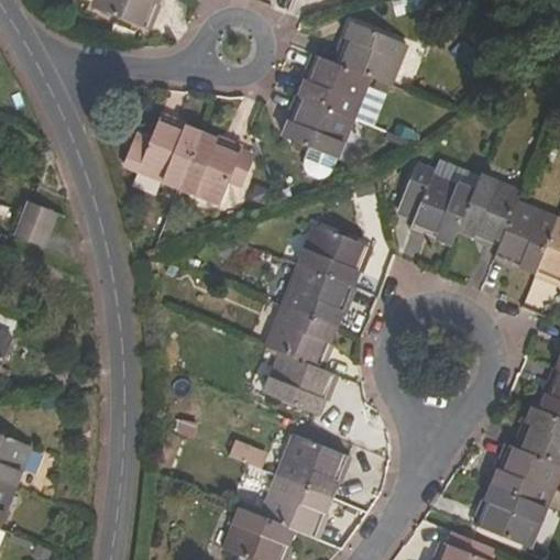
[(92,0),(90,6),(145,28),(155,0),(92,0)]
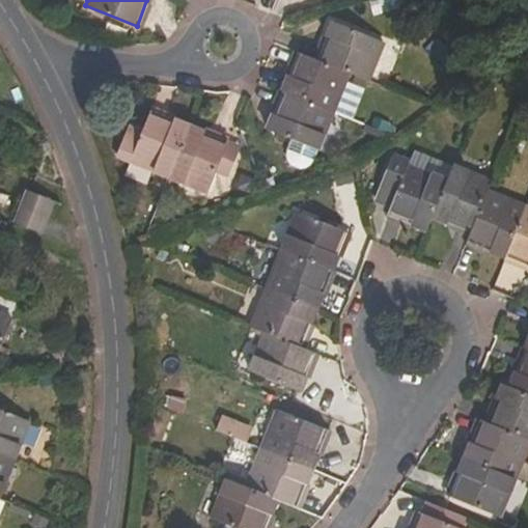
[(348,72),(367,80),(384,40),(332,21),(316,59),(348,72)]
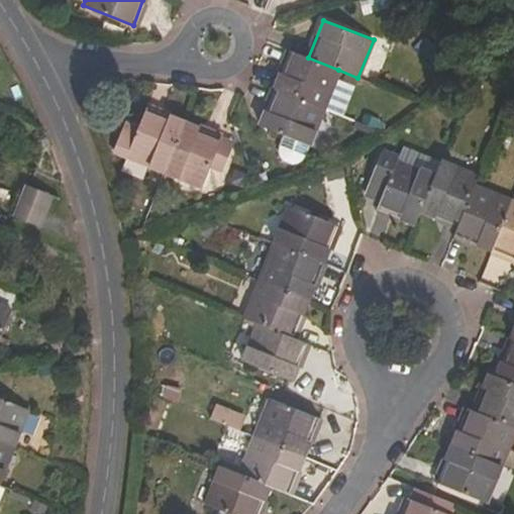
[(308,58),(289,50),(274,88),(323,108),(338,70),(308,58)]
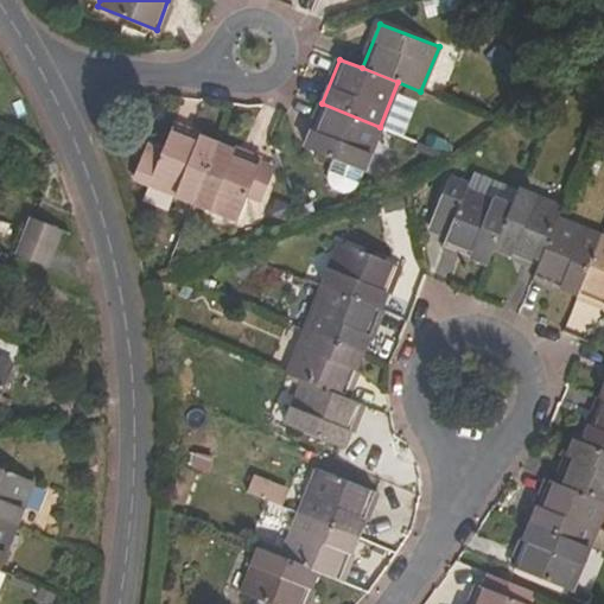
[(380,127),(322,103),(305,147),(363,171),(380,127)]
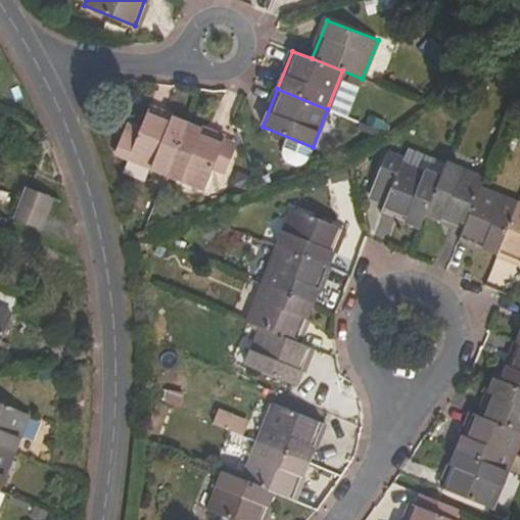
[(166,173),(185,123),(146,107),(138,126),(126,121),(113,151),(166,173)]
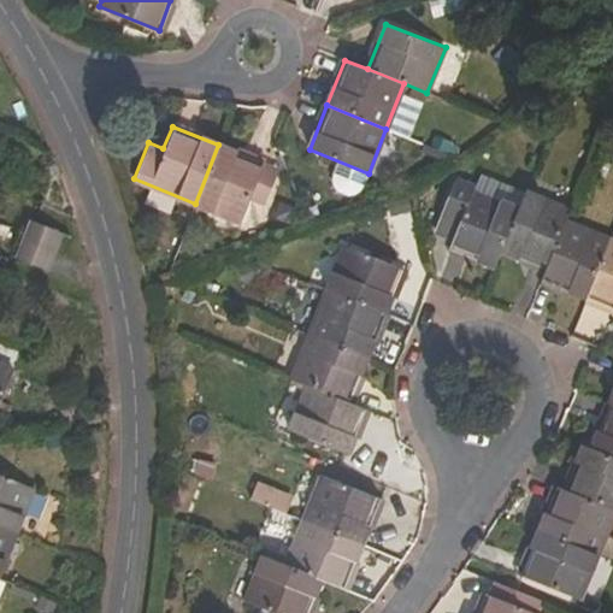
[(218,145),(195,204),(239,222),(263,163),(218,145)]
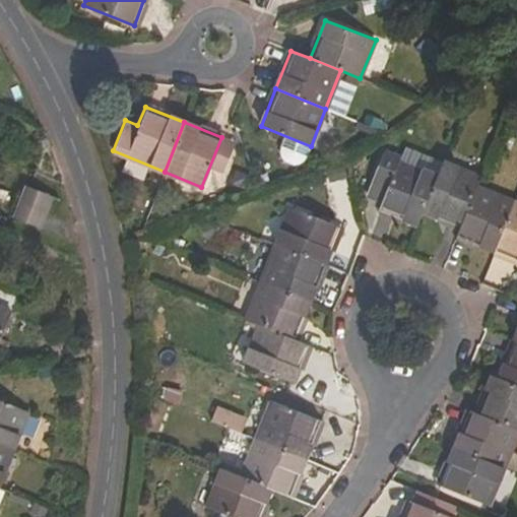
[(383,152),(366,195),(381,202),(379,208),(418,223),(424,210),(438,175),(383,152)]
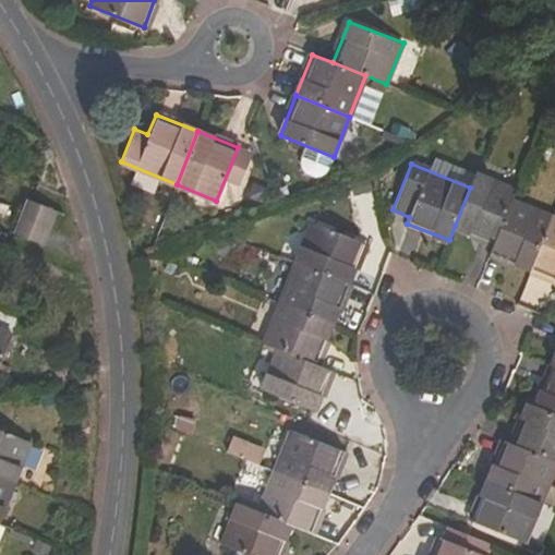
[(470,188),(455,226),(494,242),(511,198),(516,189),(475,172),(470,188)]
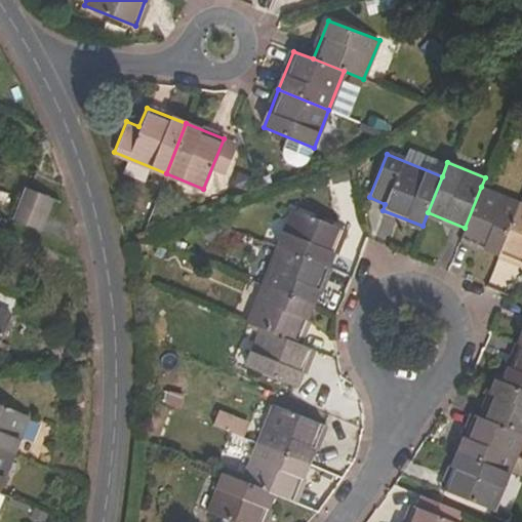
[(25,187),(18,202),(41,211),(47,196),(25,187)]
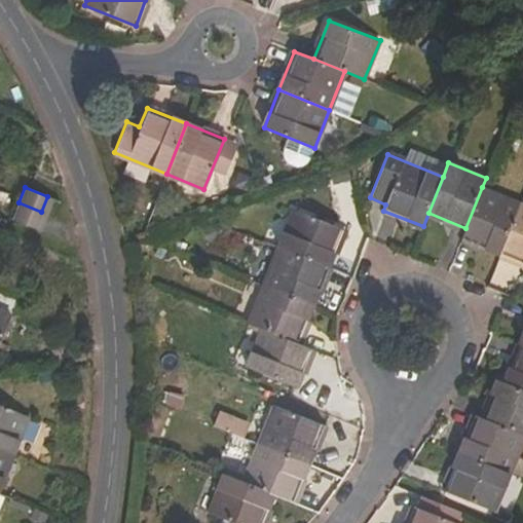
[(500,254),(521,202),(482,187),(465,228),(461,237),(500,254)]
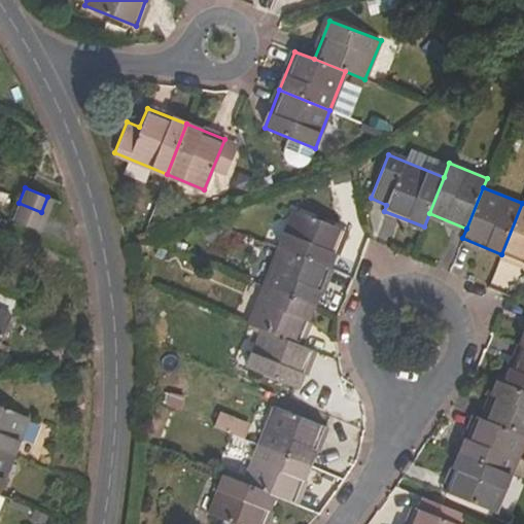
[(19,203),(11,219),(35,229),(41,212),(19,203)]
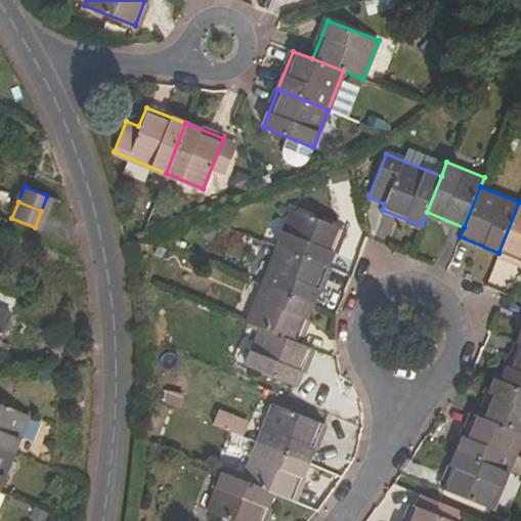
[(520,261),(520,203),(519,202),(498,253),(520,261)]
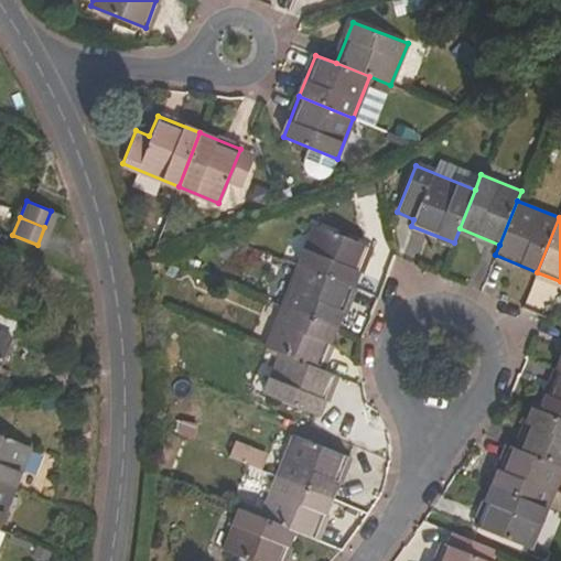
[(368,245),(313,223),(297,265),(351,287),(368,245)]
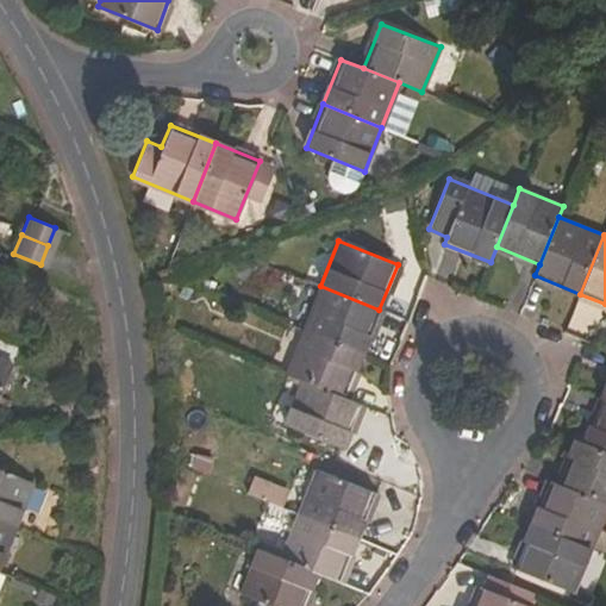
[(379,310),(320,286),(303,331),(361,354),(379,310)]
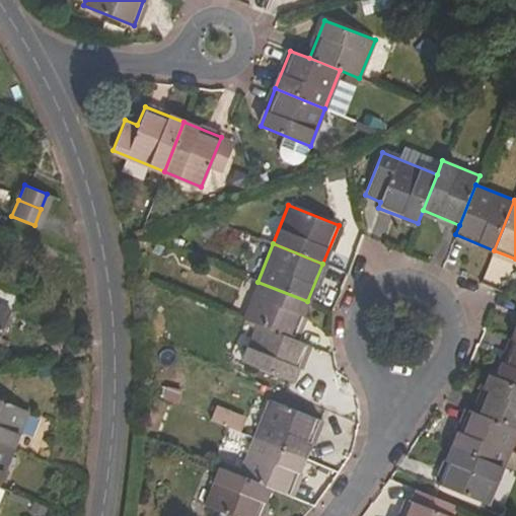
[(256,324),(292,340),(307,301),(258,282),(242,319),(256,324)]
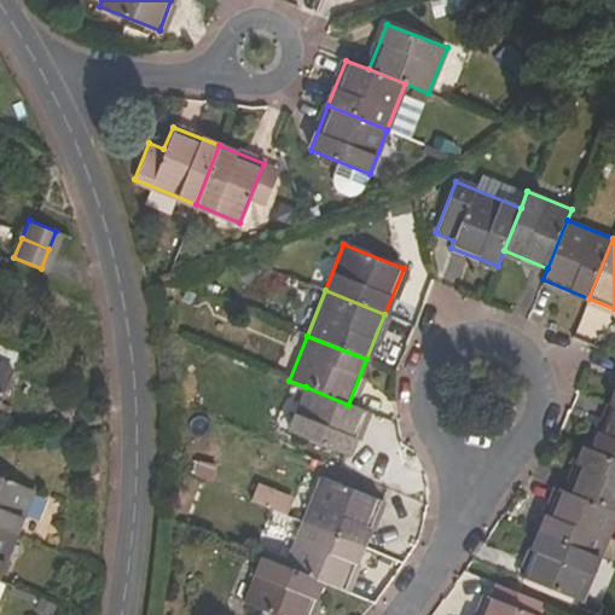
[(0,400),(12,370),(0,365),(0,400)]
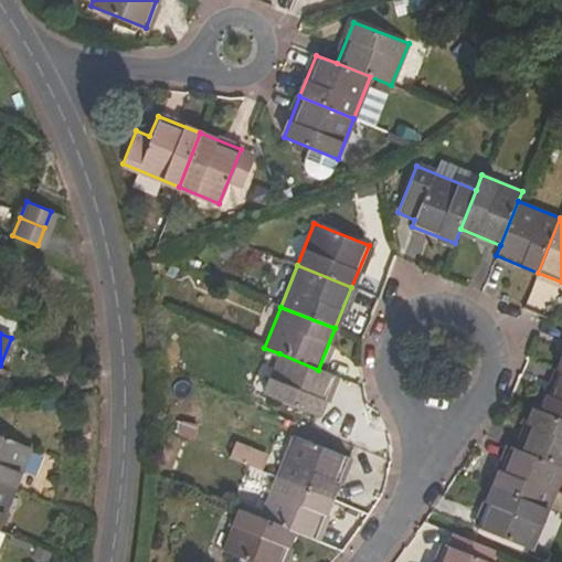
[(318,370),(279,353),(263,393),(317,415),(332,375),(318,370)]
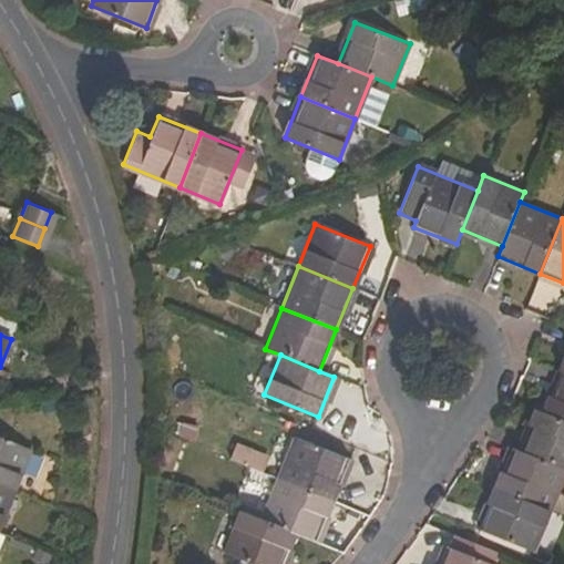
[(563,417),(563,370),(562,369),(545,410),(563,417)]
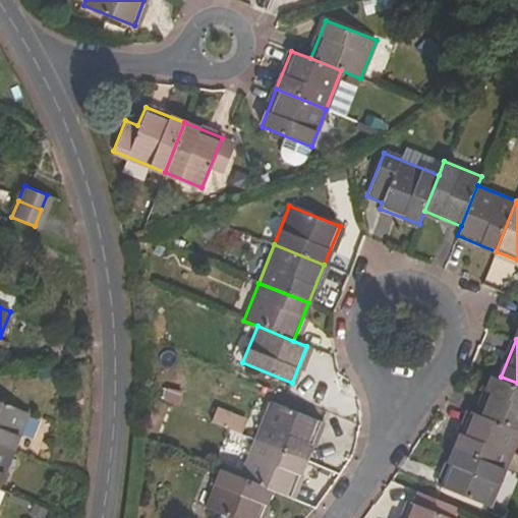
[(517,383),(501,377),(492,373),(476,412),(517,429),(517,383)]
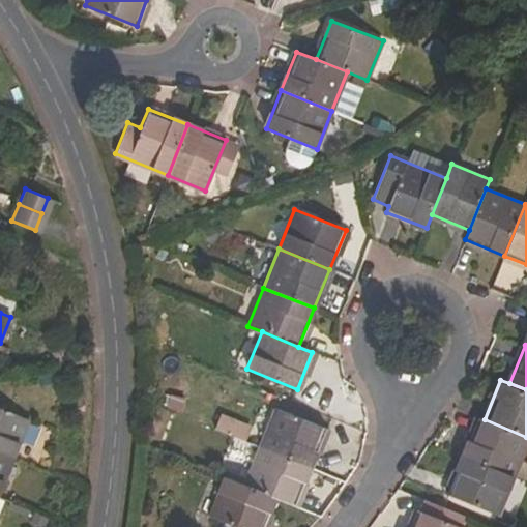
[(28,418),(0,407),(0,454),(12,459),(28,418)]
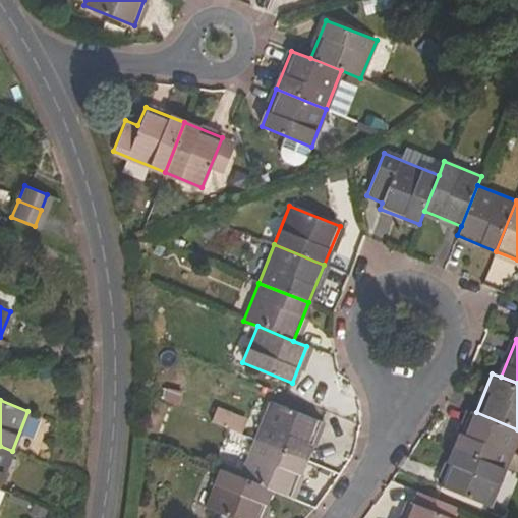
[(322,422),(272,402),(255,441),(305,461),(322,422)]
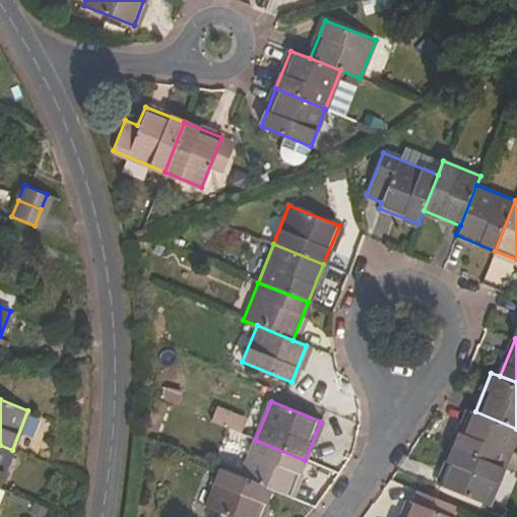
[(475,411),(467,408),(453,444),(503,464),(516,429),(475,411)]
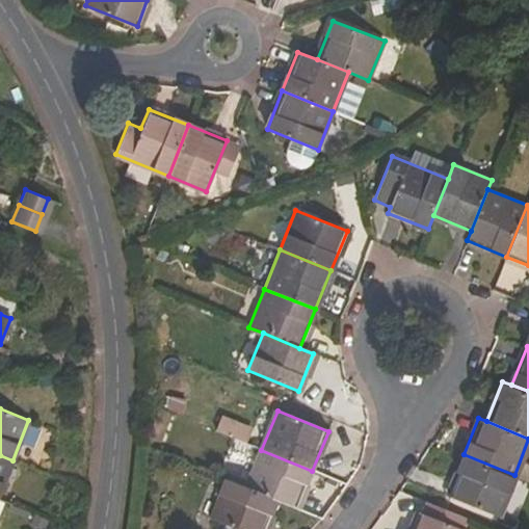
[(276,500),(296,507),(312,471),(261,450),(245,487),(276,500)]
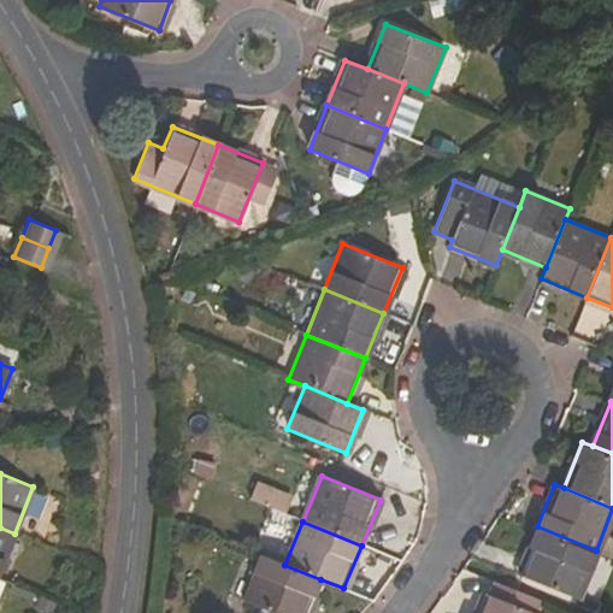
[(596,550),(537,526),(518,575),(577,597),(596,550)]
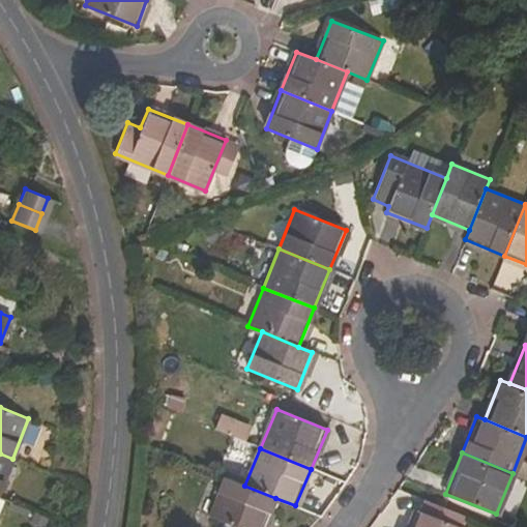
[(12,459),(0,454),(0,491),(12,459)]
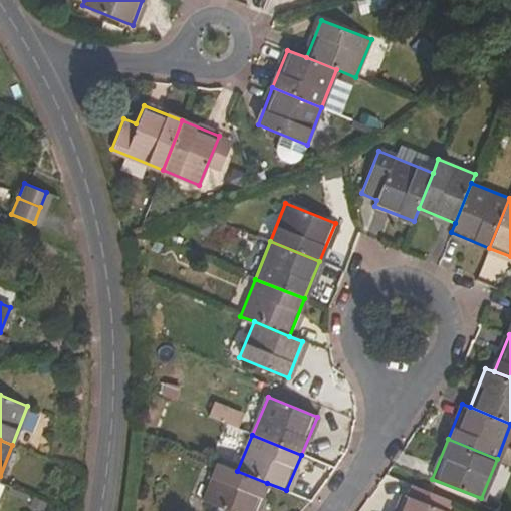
[(237,471),(218,463),(203,500),(231,510),(255,510),(267,483),(237,471)]
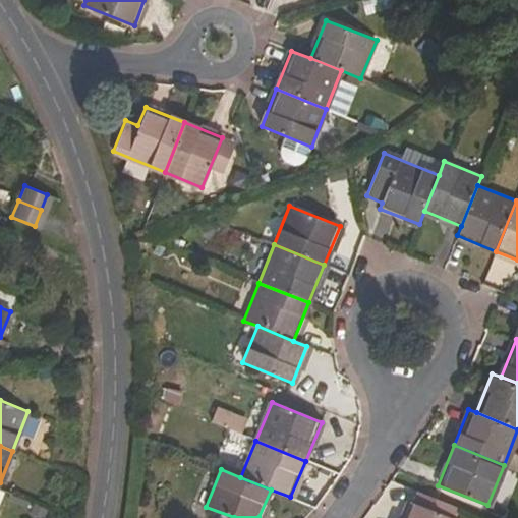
[(455,517),(409,500),(402,517),(455,517)]
